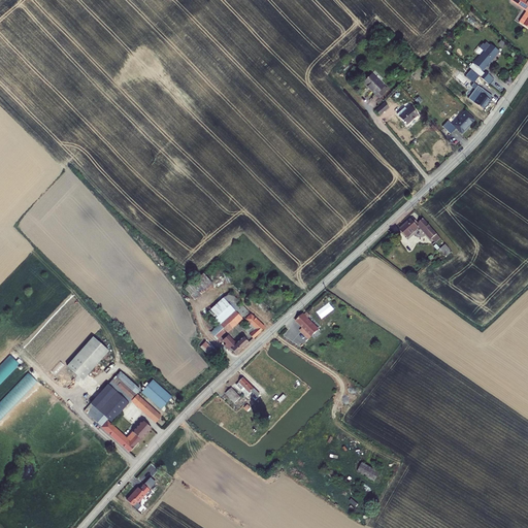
[(512,0),(527,10),(527,2),(524,0),(512,0)]
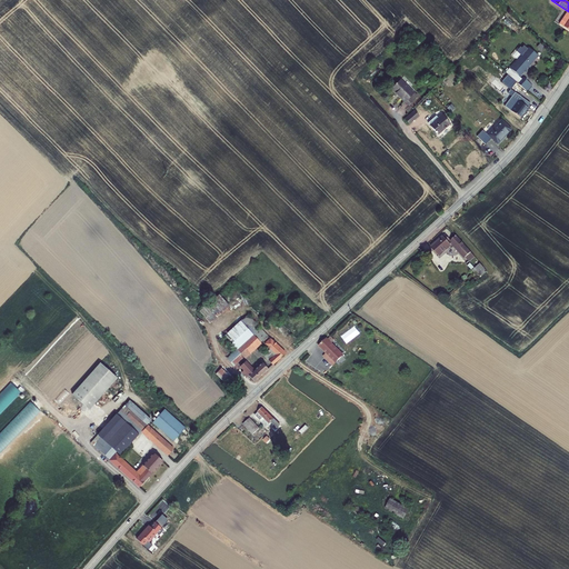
[(519,77),(537,56),(528,49),(510,69),(519,77)]
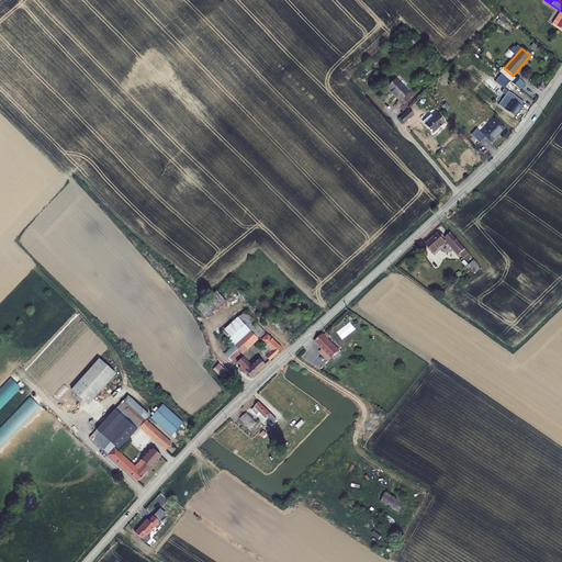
[(518,89),(519,90),(525,85),(517,77),(512,83),(518,89)]
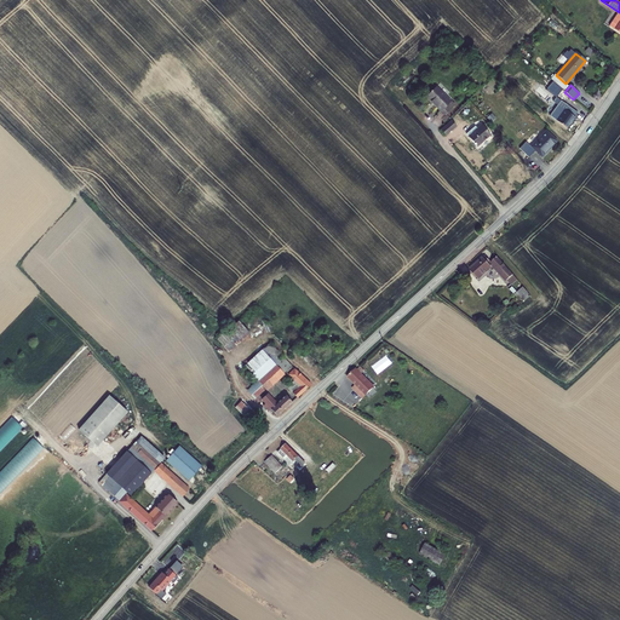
[(436,87),(431,93),(428,96),(426,97),(441,112),(442,110),(446,114),(454,105),(436,87)]
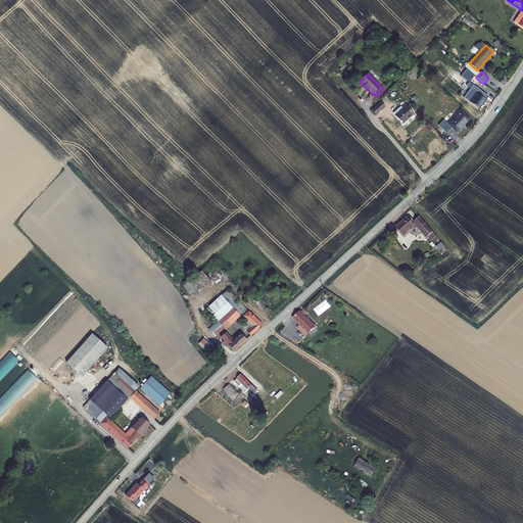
[(470,88),(468,90),(472,93),(467,100),(478,108),(487,96),(482,92),(481,93),(478,91),(476,93),(470,88)]
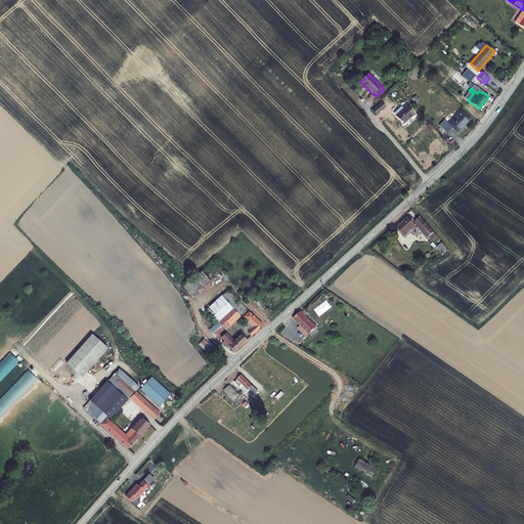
[(377,106),(381,112),(385,107),(381,102),(377,106)]
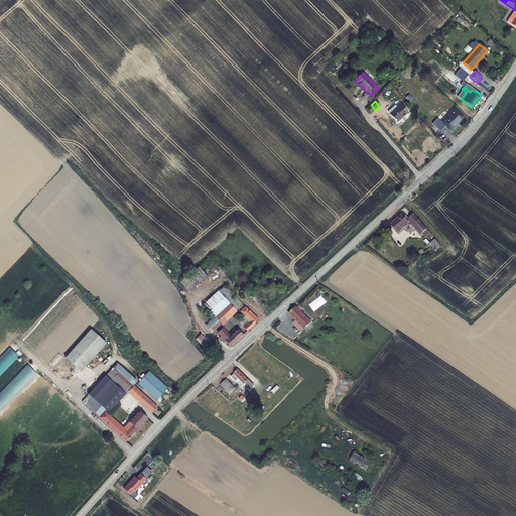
[(388,112),(397,123),(408,113),(401,106),(394,111),(392,109),(388,112)]
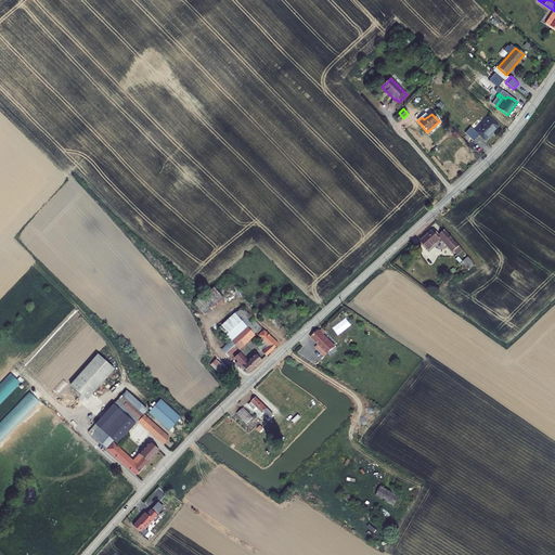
[(475,131),(470,128),(465,133),(473,141),(478,136),(485,141),(499,127),(489,117),(475,131)]
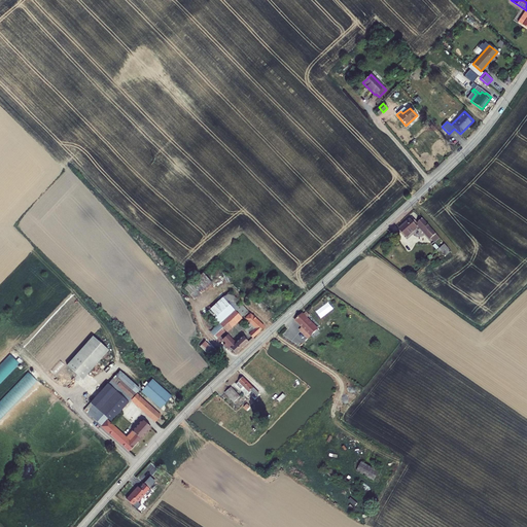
[(438,237),(423,218),(417,223),(413,218),(399,230),(406,237),(419,225),(432,241),(438,237)]
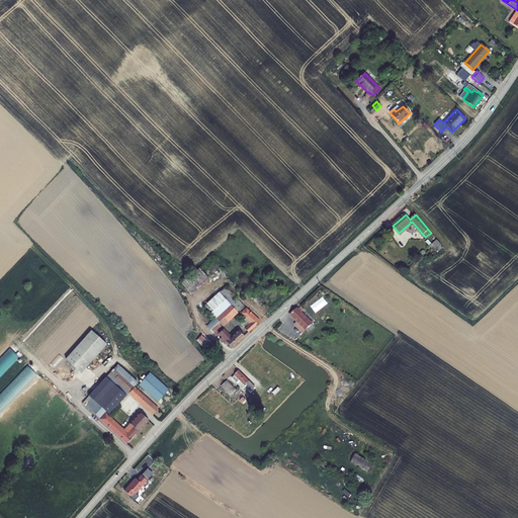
[(437,240),(431,245),(430,246),(433,250),(440,244),(437,240)]
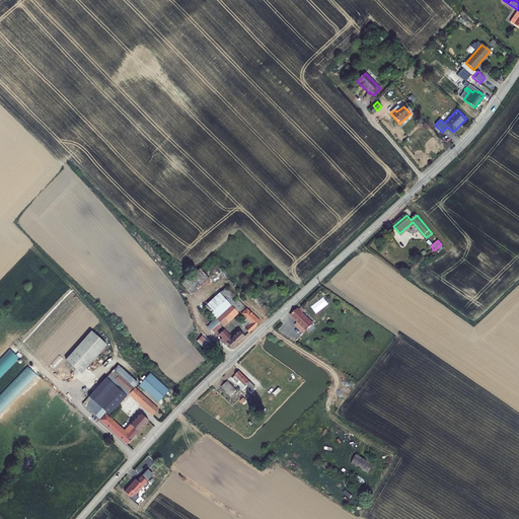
[(434,250),(426,257),(429,261),(444,247),(441,244),(434,250)]
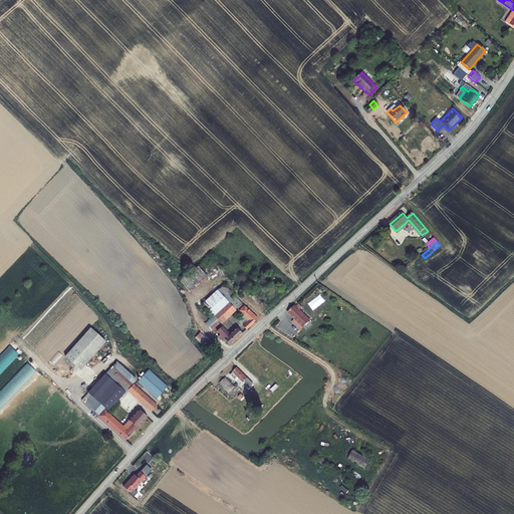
[(207,277),(197,266),(180,281),(189,292),(207,277)]
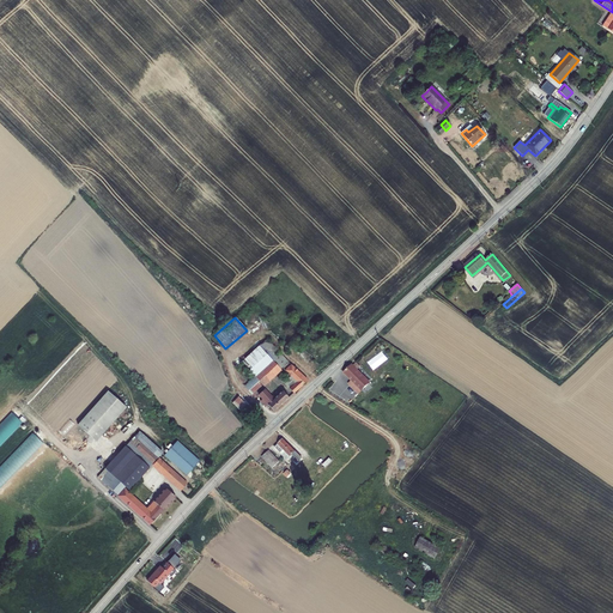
[(299,338),(295,334),(284,349),(291,356),(298,347),(293,345),(299,338)]
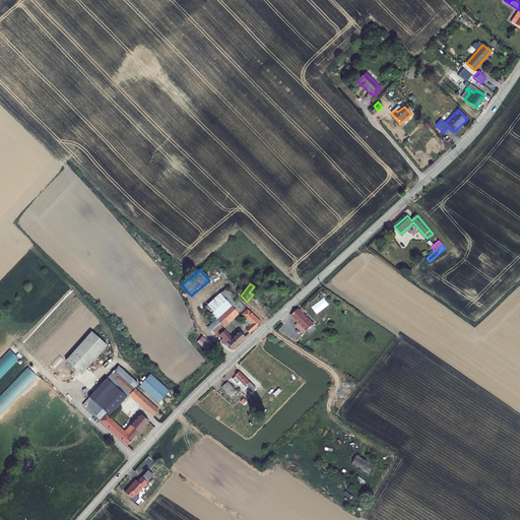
[(315,294),(319,298),(327,290),(323,286),(315,294)]
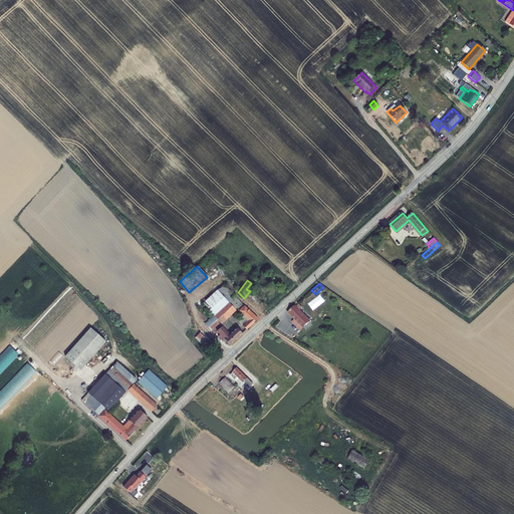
[(236,308),(241,304),(223,284),(217,290),(235,310),(236,308)]
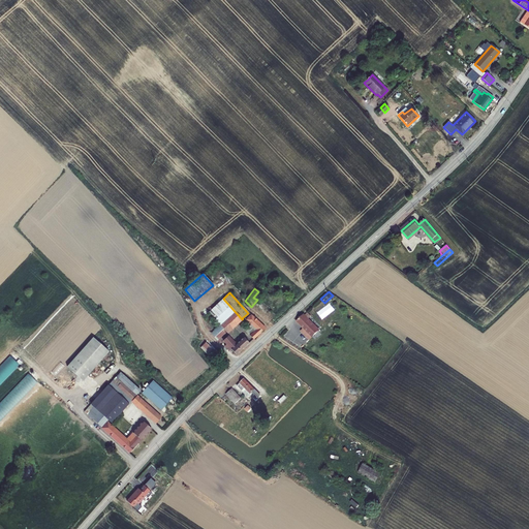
[(242,319),(223,299),(208,312),(211,316),(220,325),(226,333),(242,319)]
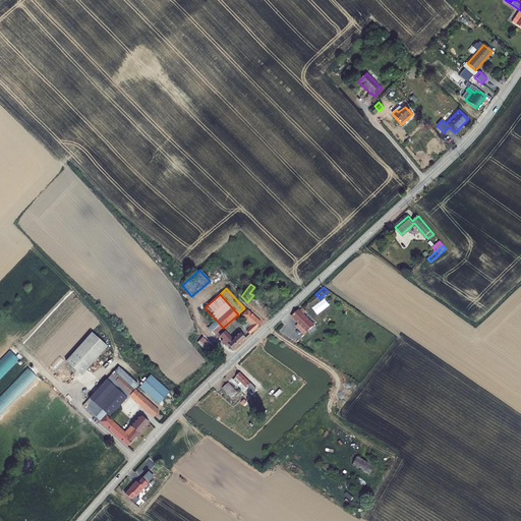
[(249,335),(261,324),(244,308),(239,312),(246,320),(243,323),(240,326),(249,335)]
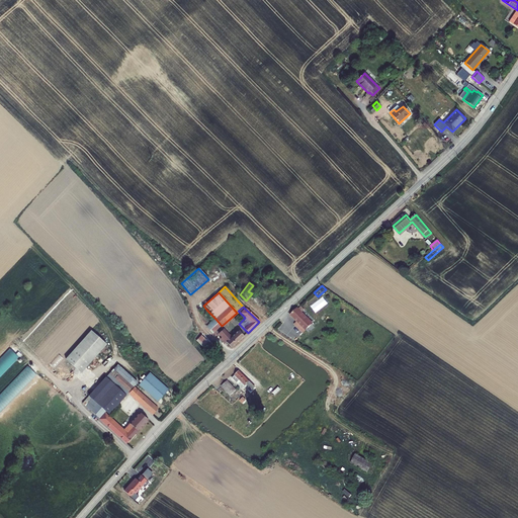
[(216,319),(206,310),(201,314),(205,319),(207,317),(212,322),(216,319)]
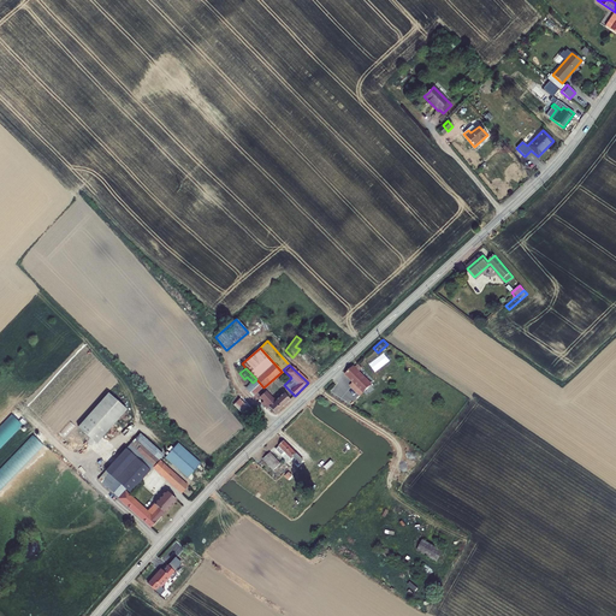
[(347,403),(350,407),(363,394),(367,396),(375,389),(354,368),(345,375),(353,383),(350,386),(356,392),(347,403)]
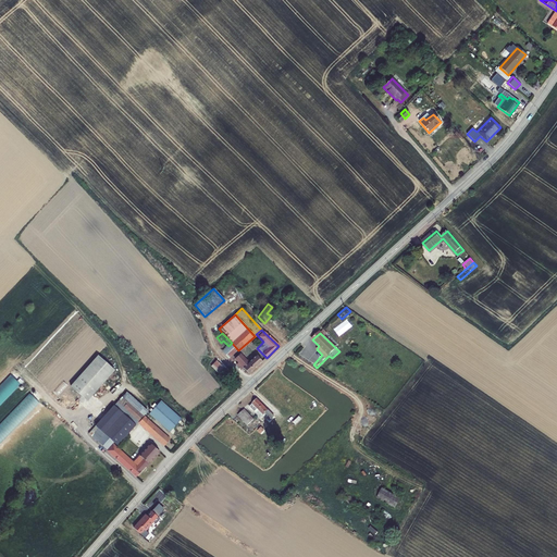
[(232,343),(229,346),(222,351),(229,359),(238,350),(232,343)]
